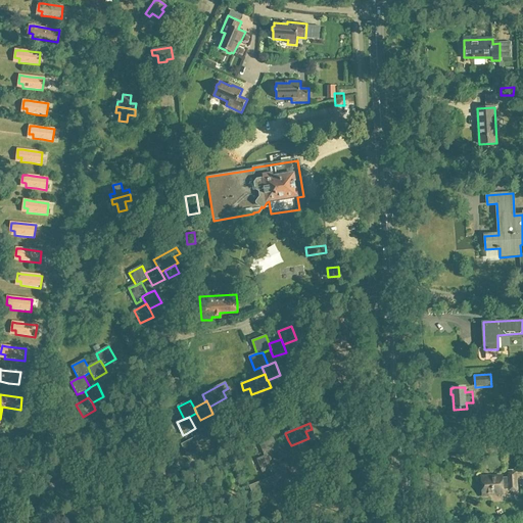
[(194,438),(197,443),(209,437),(202,424),(195,428),(190,431),(194,438)]
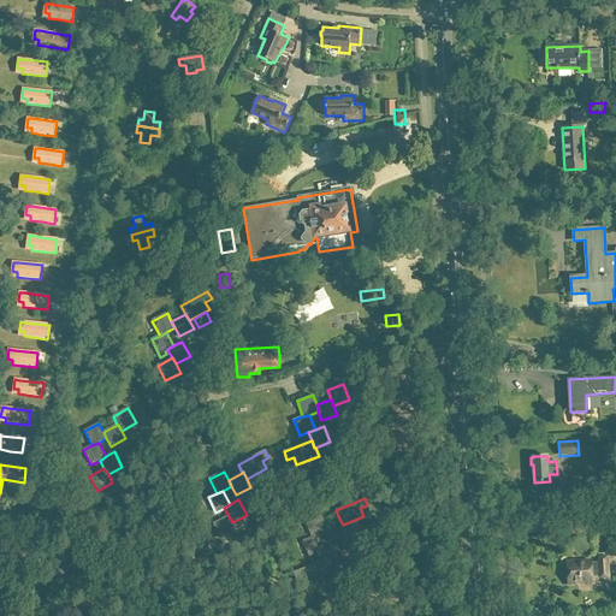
[(319,534),(327,532),(325,525),(321,515),(306,522),(312,537),(319,534)]
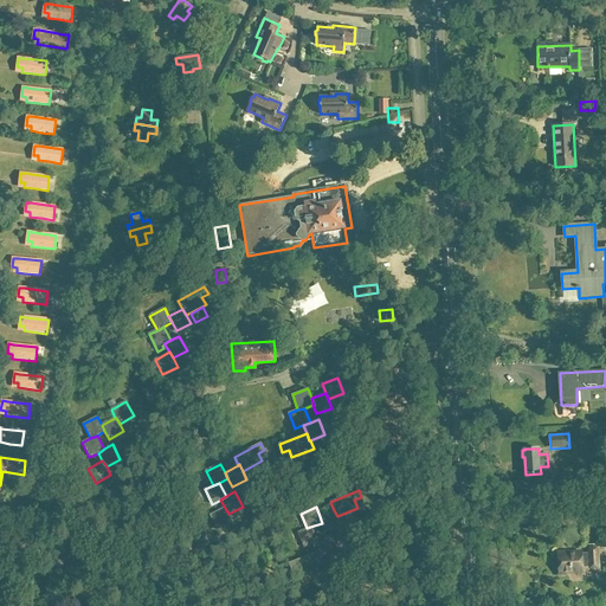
[(229,514),(225,508),(211,515),(218,529),(232,522),(229,514)]
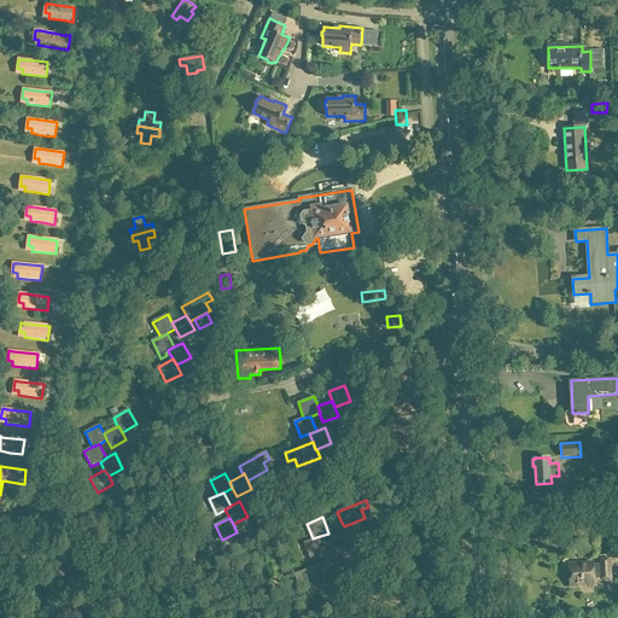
[(326,526),(328,534),(332,542),(348,536),(344,526),(340,520),(326,526)]
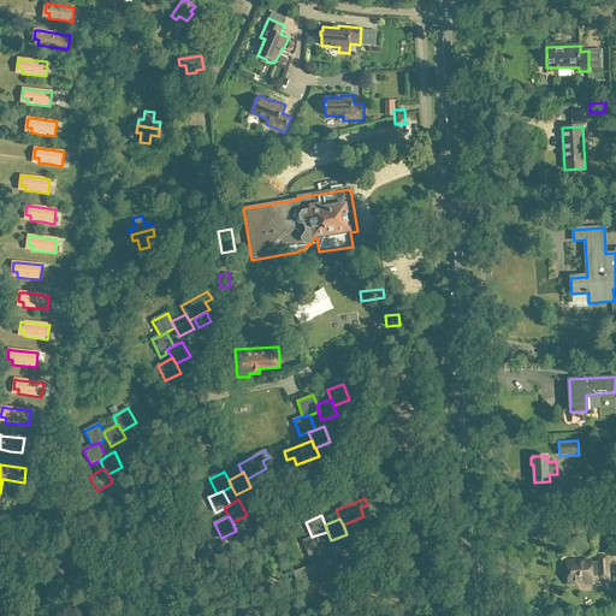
[(314,554),(318,552),(325,550),(319,534),(312,537),(303,540),(309,556),(314,554)]
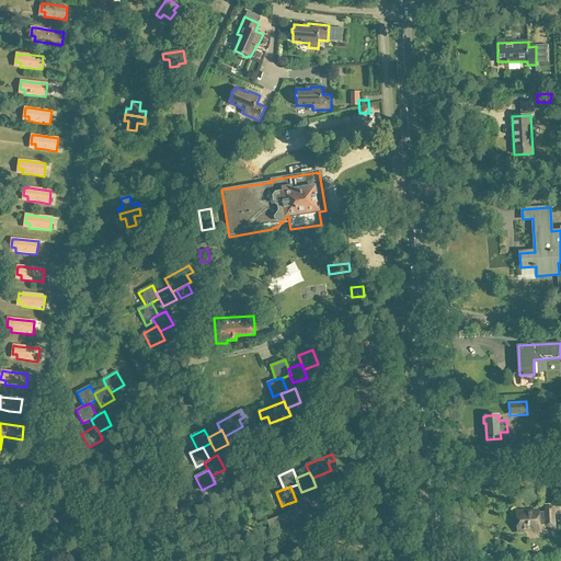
[(289,503),(293,511),(295,516),(296,516),(309,511),(304,497),(296,501),(289,503)]
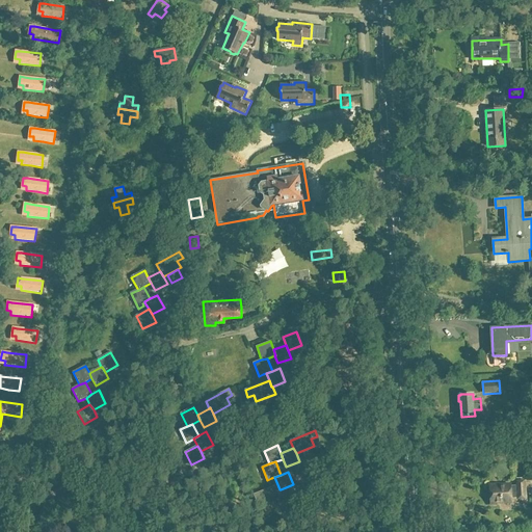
[(510,484),(490,485),(491,504),(511,503),(511,499),(519,498),(519,499),(526,499),(525,481),(517,481),(517,485),(511,486),(510,484)]
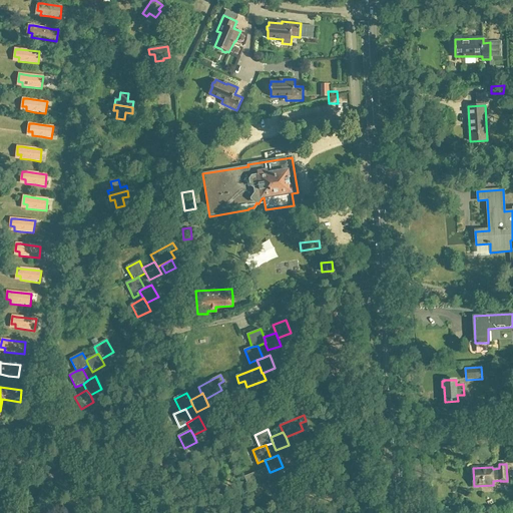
[(270,472),(268,467),(244,476),(249,489),(274,480),(271,472),(270,472)]
